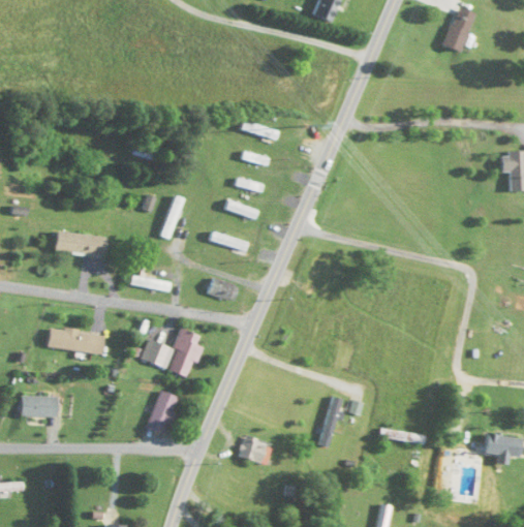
[(315,0),(310,17),(329,24),(337,0),(315,0)]
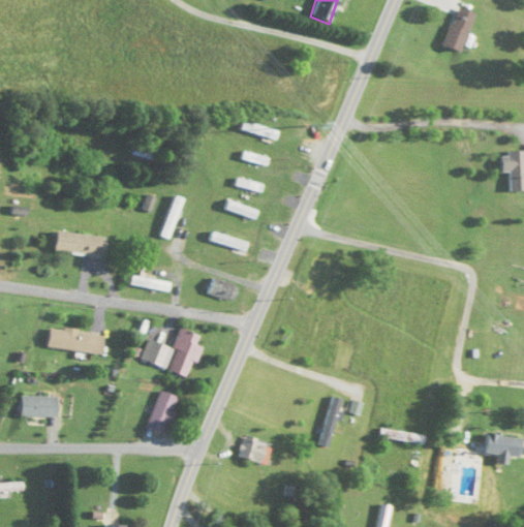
[(475,14),(458,6),(440,44),(458,53),(475,14)]
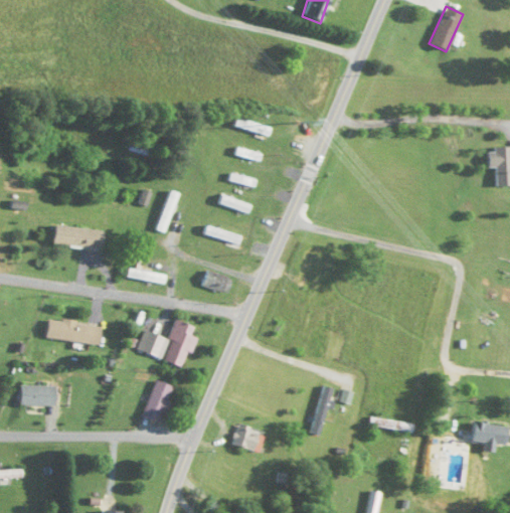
[(272,128),(236,117),(233,125),(269,137),(272,128)]
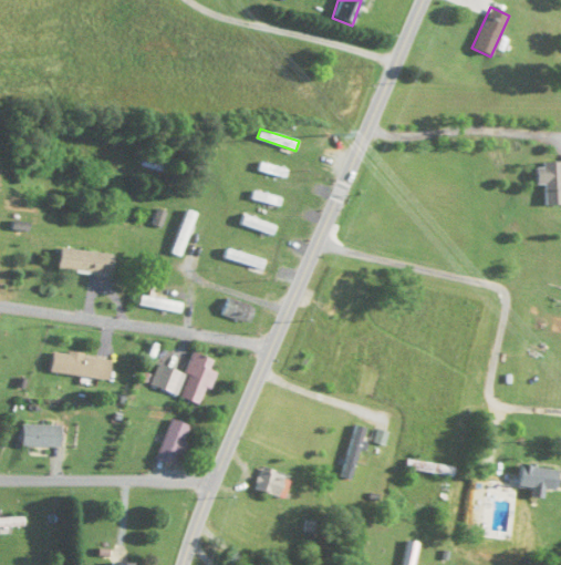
[(544,185),(544,205),(560,205),(560,160),(536,161),(536,185),(544,185)]
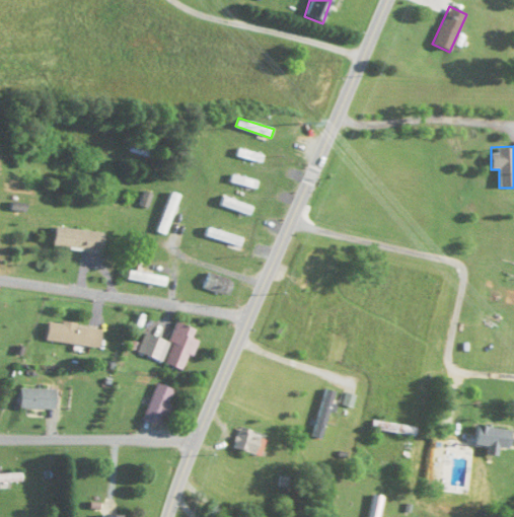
[(266,155),(240,148),(237,155),(264,162),(266,155)]
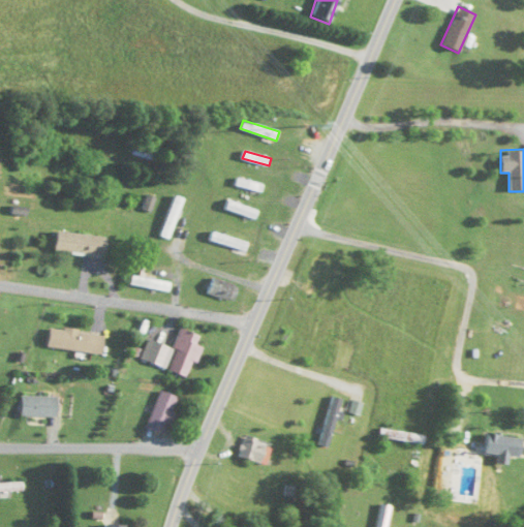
[(266,185),(238,177),(236,185),(264,192),(266,185)]
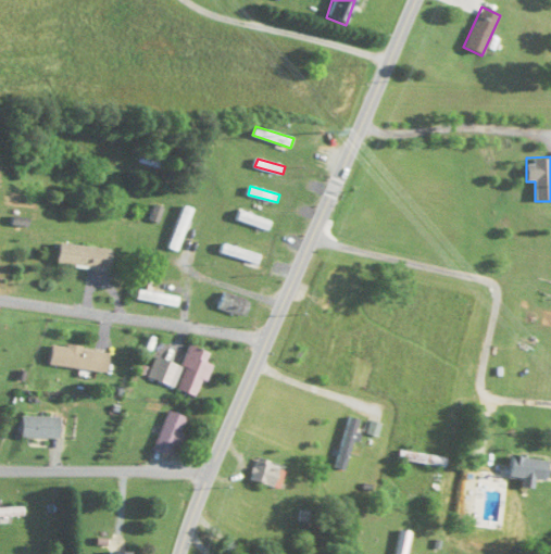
[(162,225),(166,208),(157,205),(151,222),(162,225)]
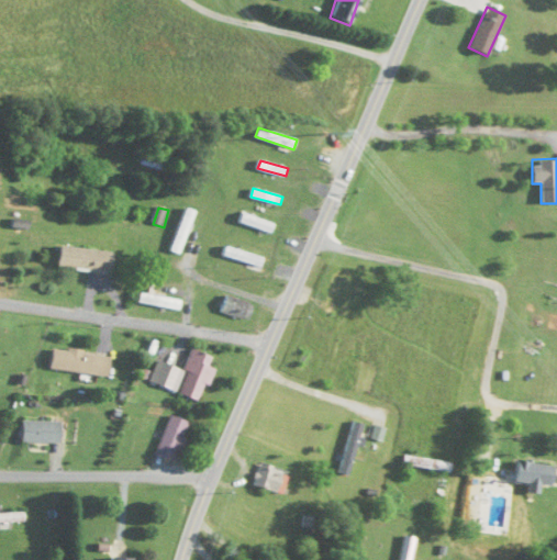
[(171,250),(182,255),(199,212),(187,208),(171,250)]
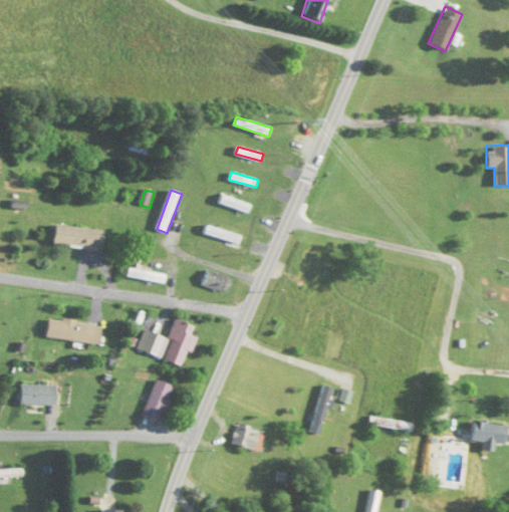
[(252,204),(221,195),(219,204),(250,213),(252,204)]
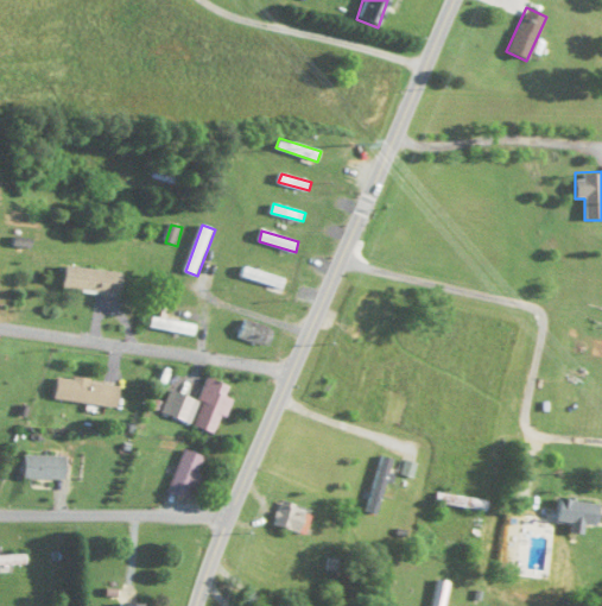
[(57,289),(119,296),(121,273),(59,266),(57,289)]
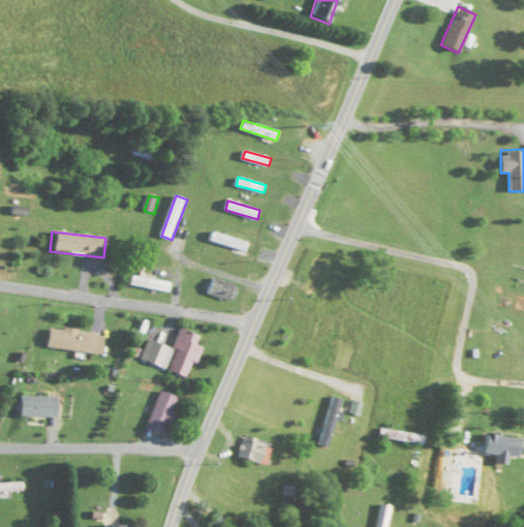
[(210,241),(248,252),(251,243),(213,231),(210,241)]
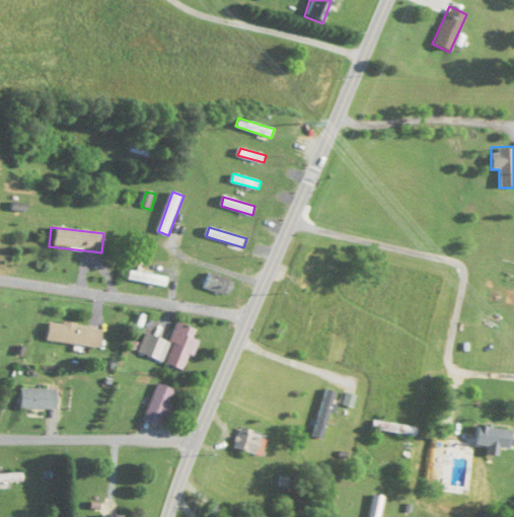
[(168,277),(128,270),(127,279),(166,286),(168,277)]
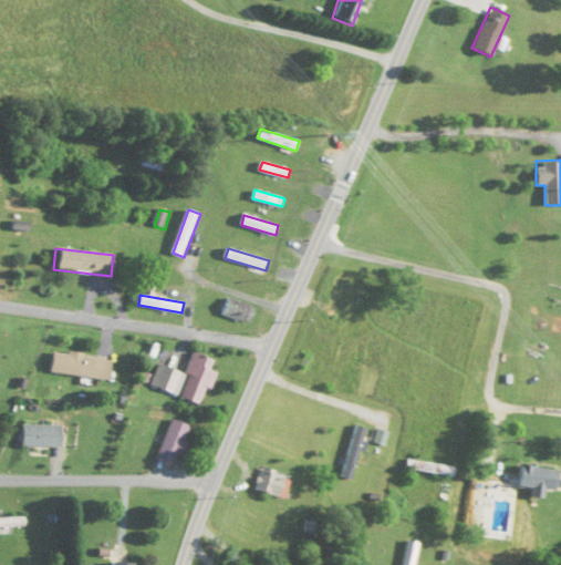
[(220,315),(250,325),(256,307),(227,297),(220,315)]
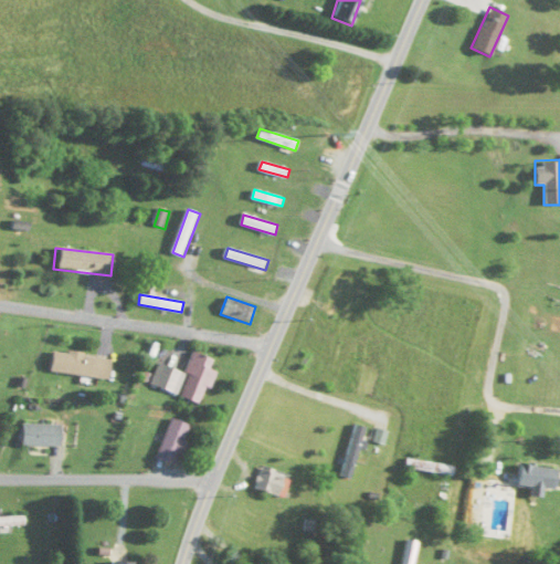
[(108,377),(109,356),(49,352),(48,373),(108,377)]
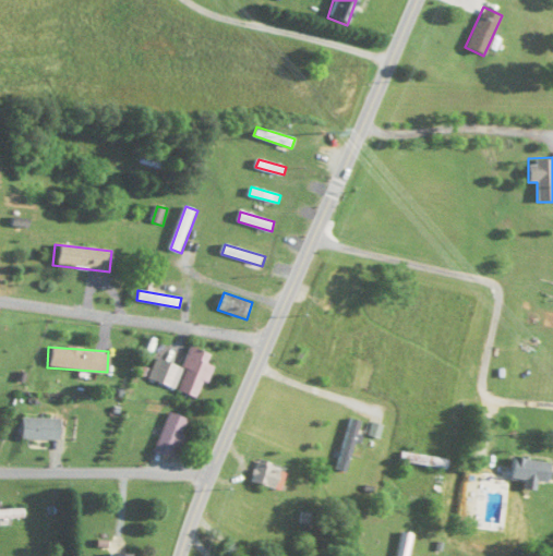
[(209,354),(189,347),(182,367),(155,359),(148,381),(200,398),(211,366),(205,364),(209,354)]
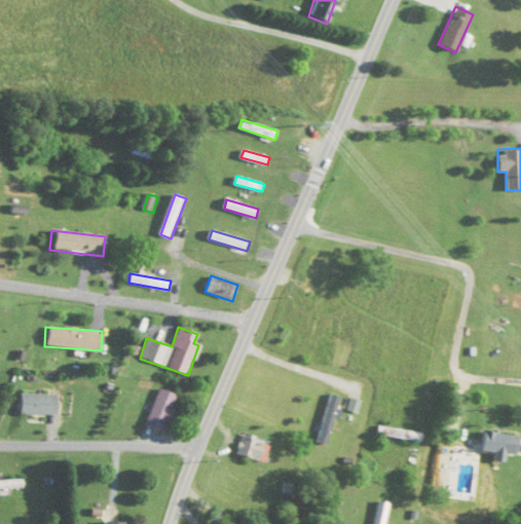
[(145,427),(164,433),(176,394),(156,388),(145,427)]
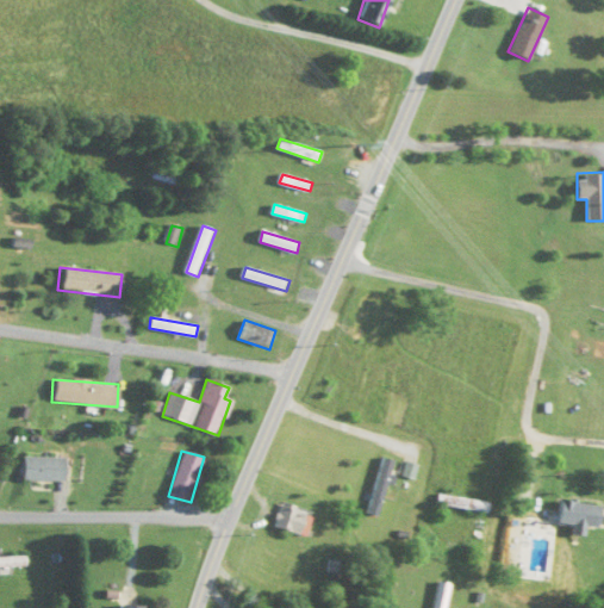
[(396,459),(384,457),(369,513),(380,516),(396,459)]
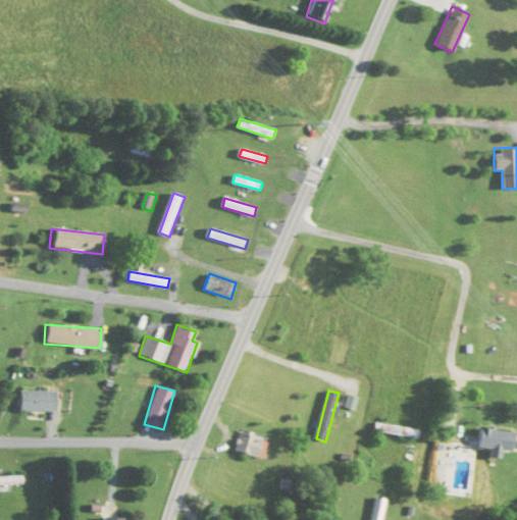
[(18,411),(55,411),(55,392),(18,392),(18,411)]
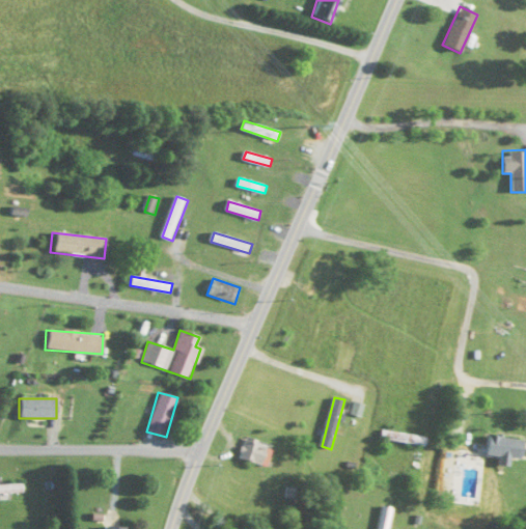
[(385,440),(423,443),(424,437),(386,433),(385,440)]
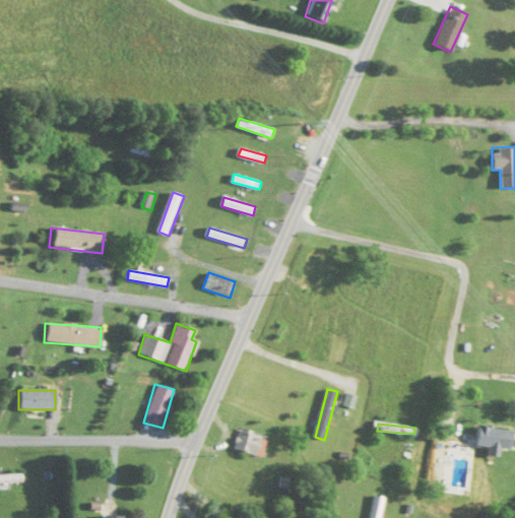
[(510,431),(476,426),(473,445),(487,447),(485,456),(496,457),(498,449),(507,450),(510,431)]
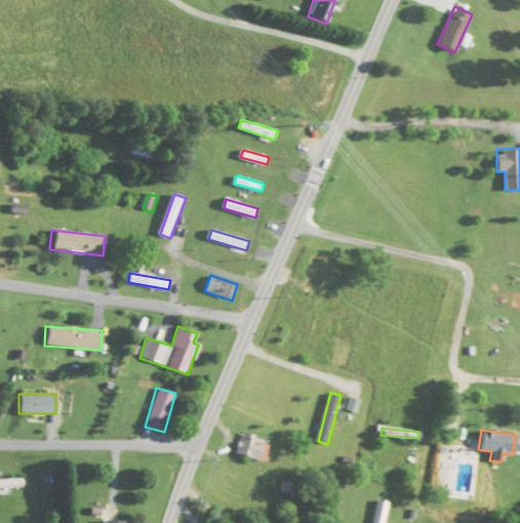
[(262,463),(270,441),(243,431),(235,452),(262,463)]
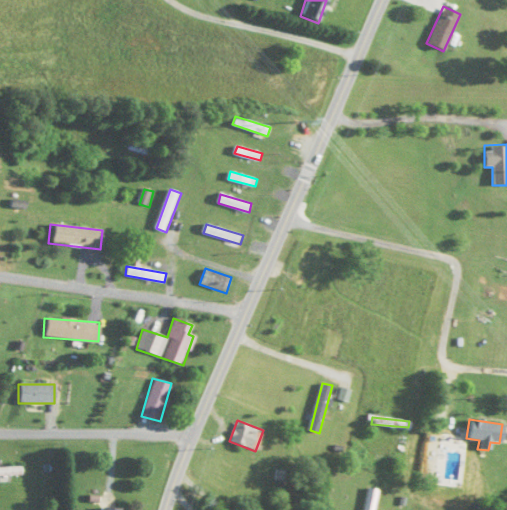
[(0,466),(0,475),(26,475),(26,466),(0,466)]
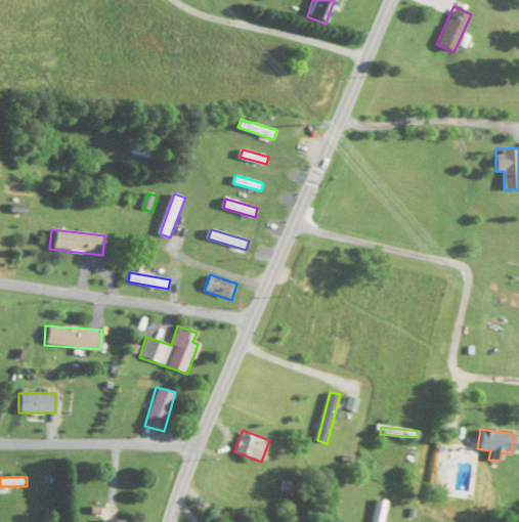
[(374,521),(384,521),(389,501),(379,498),(374,521)]
